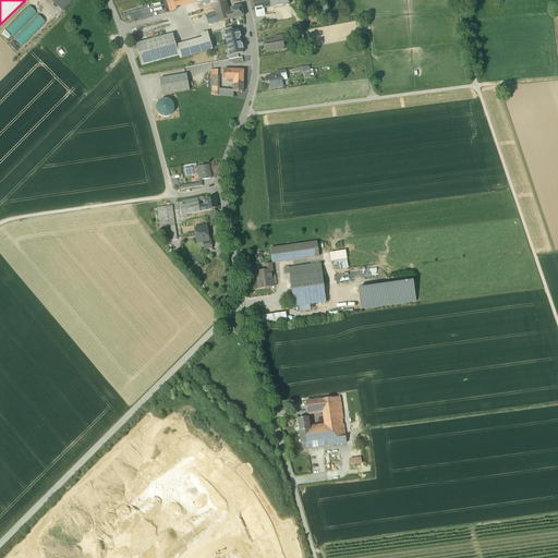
[(49,0),(60,11),(71,0),(49,0)]
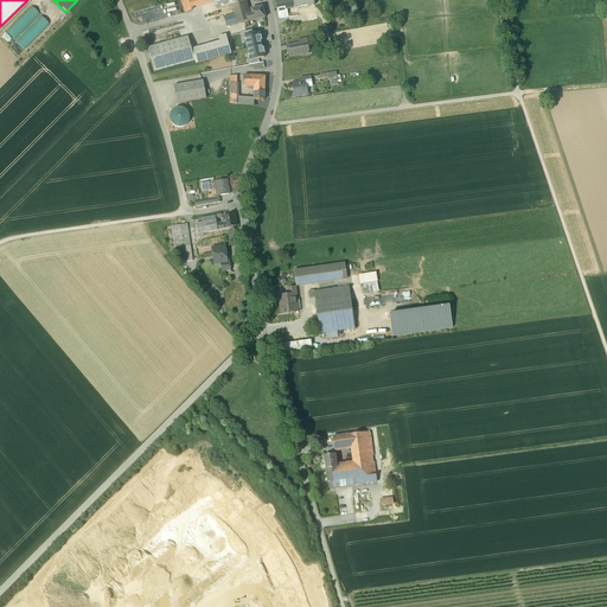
[(213,0),(217,10),(232,6),(232,7),(235,6),(236,13),(224,17),(227,26),(248,21),(247,16),(246,13),(244,8),(243,2),(242,0),(213,0)]
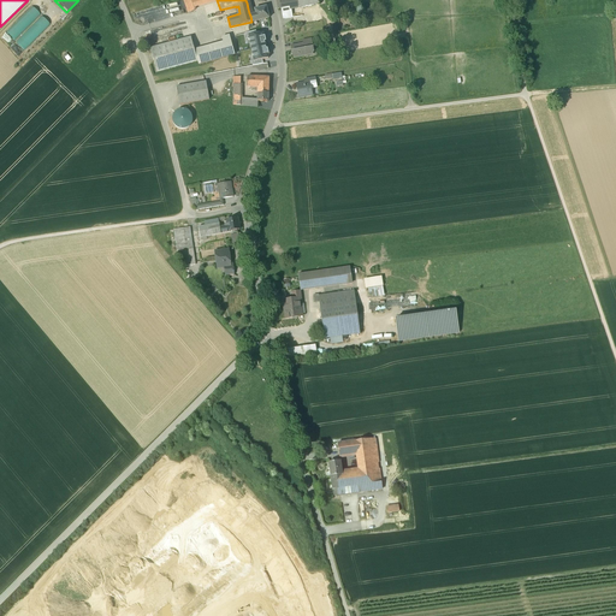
[(33,9),(31,7),(5,33),(13,40),(46,7),(40,1),(33,9)]
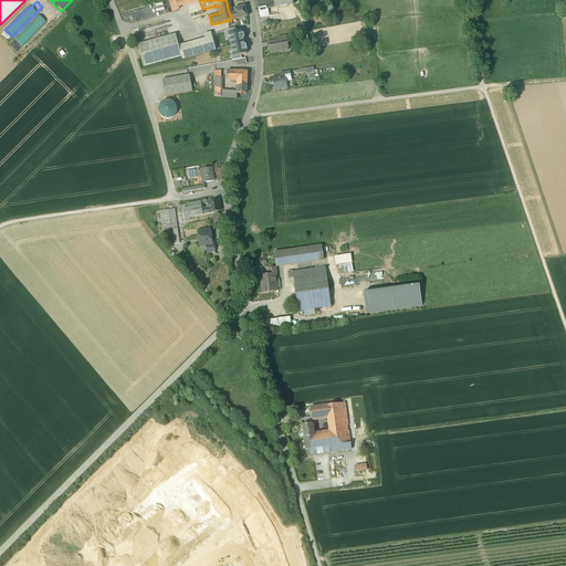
[(244,7),(233,9),(236,13),(237,19),(248,17),(244,7)]
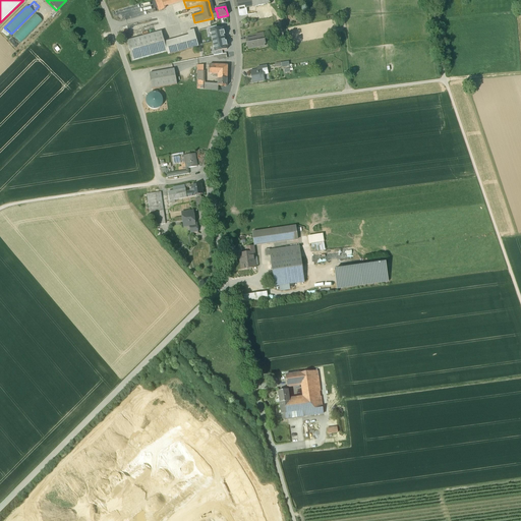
[(16,32),(35,14),(33,13),(15,31),(16,32)]
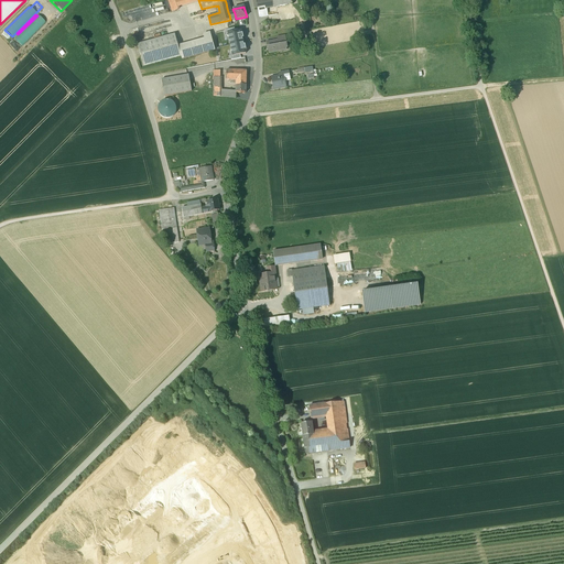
[(14,39),(21,46),(45,23),(38,15),(14,39)]
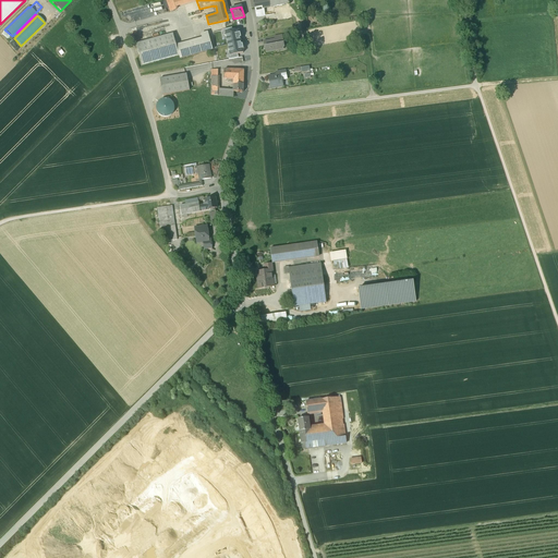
[(227,38),(228,45),(241,41),(239,31),(232,32),(223,34),(225,39),(227,38)]
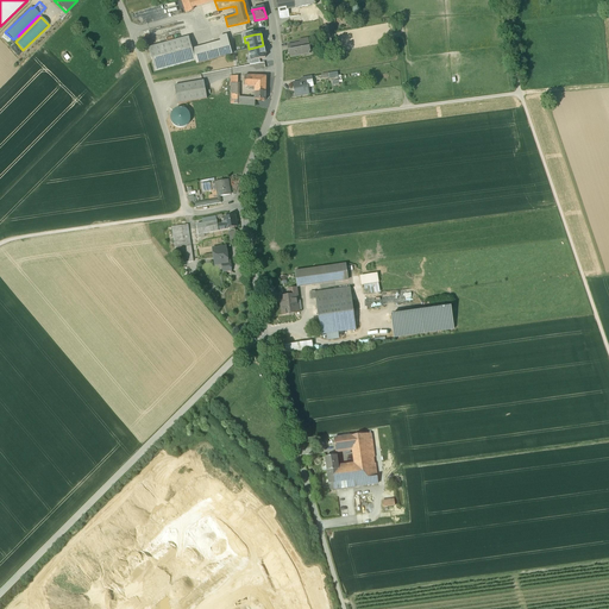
[(220,42),(193,49),(195,61),(196,64),(232,55),(227,36),(219,37),(220,42)]
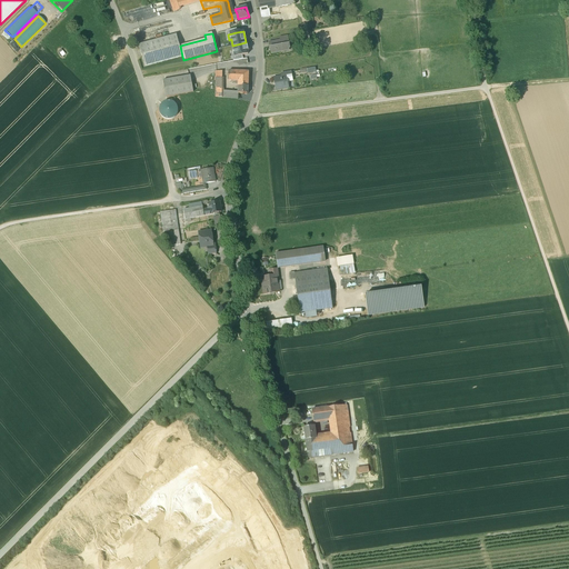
[(177,35),(139,45),(145,67),(182,57),(180,46),(177,35)]
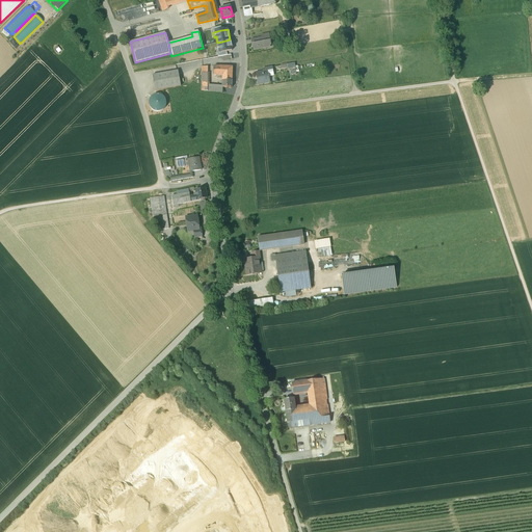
[(262,37),(253,40),(254,44),(253,45),(254,51),(265,49),(264,46),(264,43),(270,42),(269,36),(262,37)]
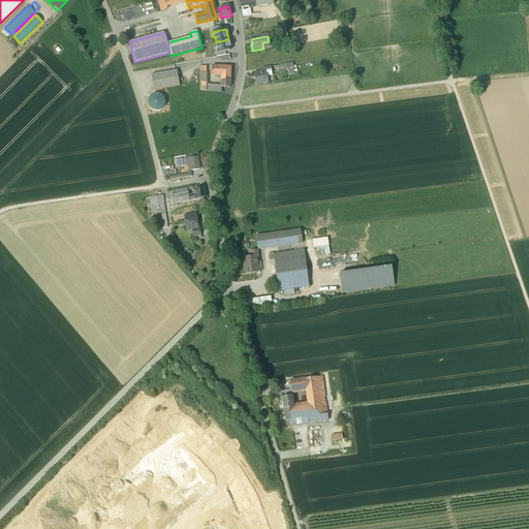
[(216,54),(219,53),(225,52),(231,50),(228,39),(216,42),(217,48),(215,48),(216,54)]
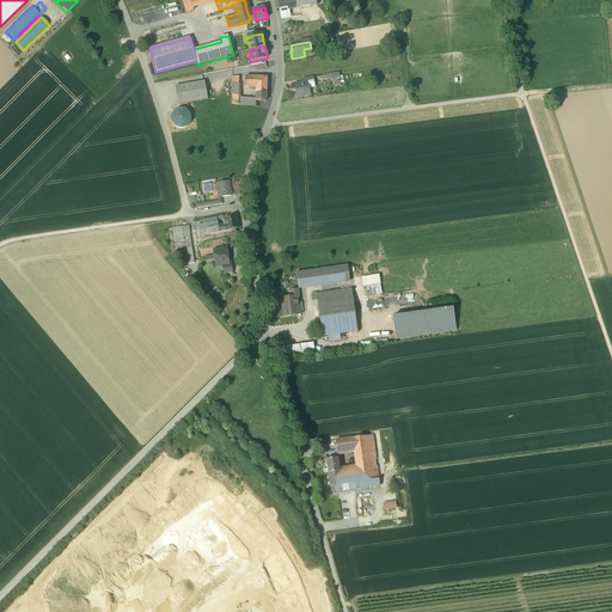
[(268,78),(245,77),(245,87),(250,87),(250,91),(256,91),(256,90),(267,90),(268,78)]
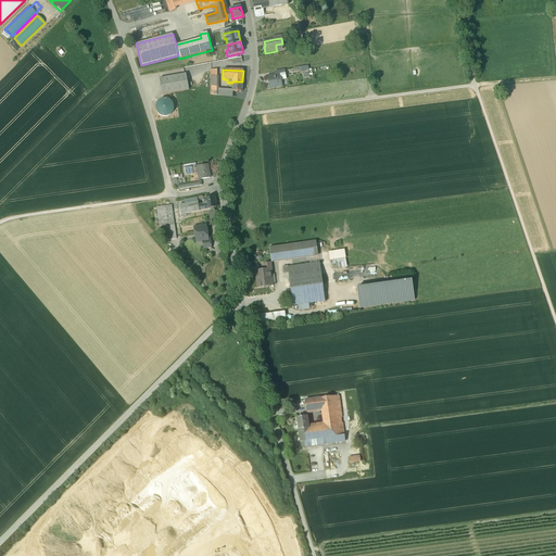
[(185,74),(159,78),(161,95),(188,90),(185,74)]
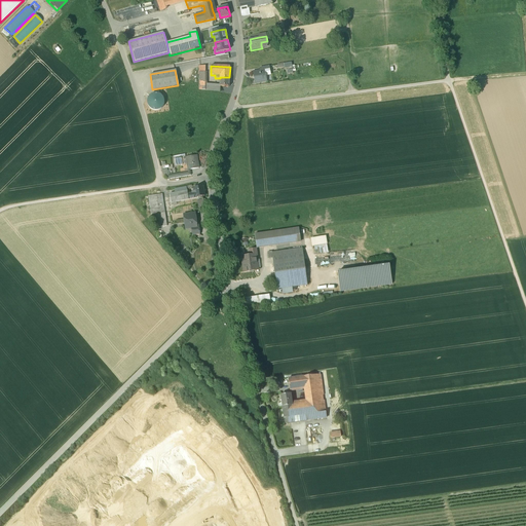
[(261,71),(253,72),(255,84),(266,82),(265,71),(264,70),(261,71)]
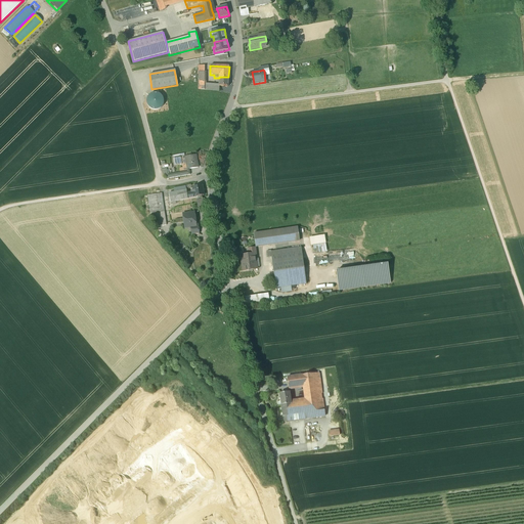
[(228,77),(219,77),(219,78),(219,80),(217,80),(217,82),(219,82),(219,85),(219,86),(220,86),(228,87),(228,77)]
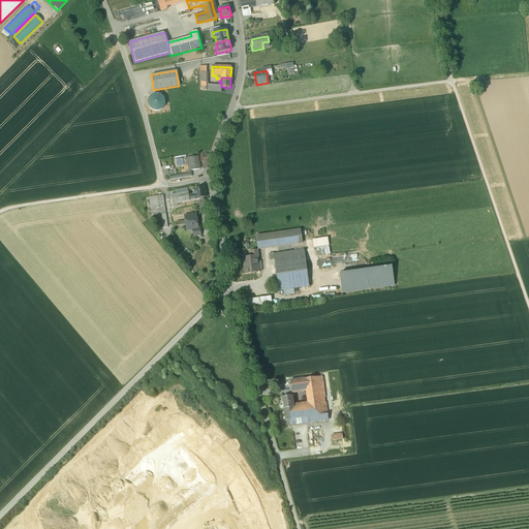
[(162,94),(147,94),(147,110),(162,109),(162,94)]
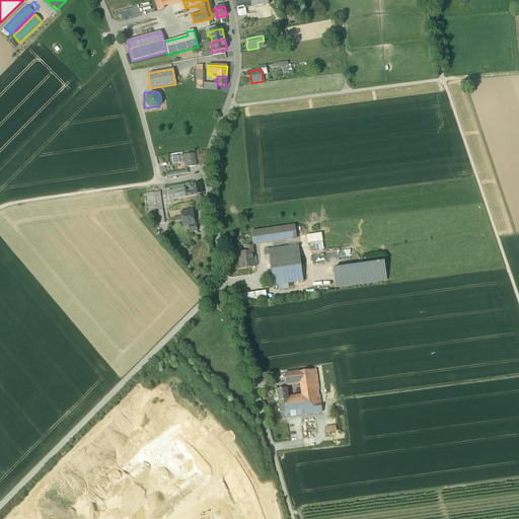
[(194,153),(183,155),(186,167),(196,166),(194,153)]
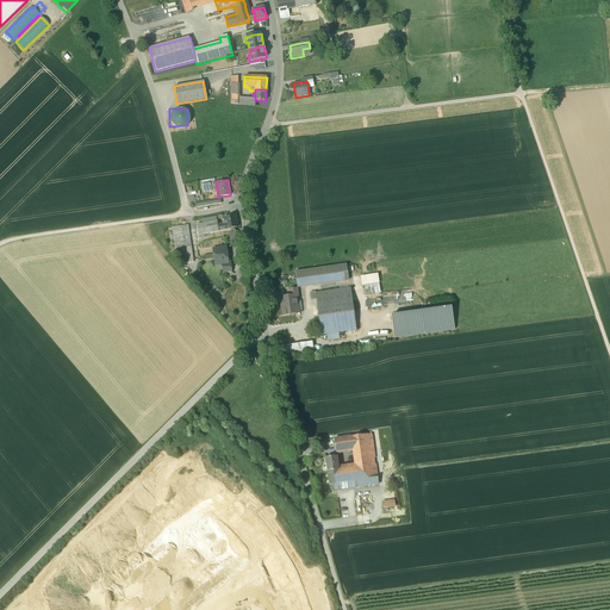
[(235,216),(224,218),(225,222),(223,222),(223,224),(217,225),(218,231),(237,228),(235,216)]
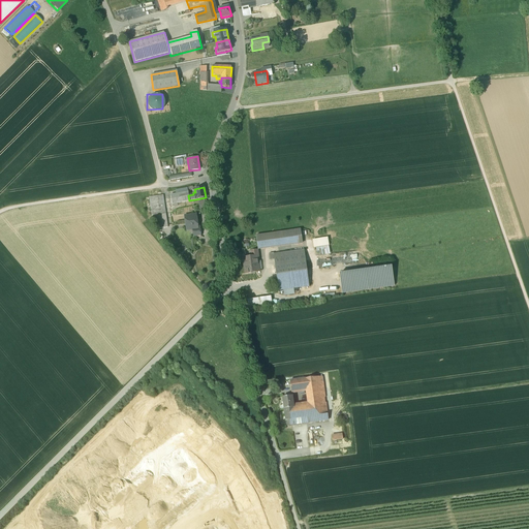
[(188,192),(170,195),(172,204),(189,200),(188,195),(188,192)]
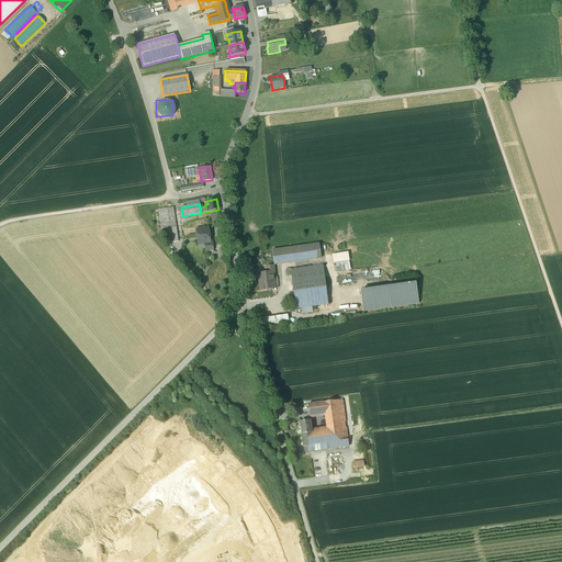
[(173,208),(158,210),(161,229),(165,229),(176,227),(173,208)]
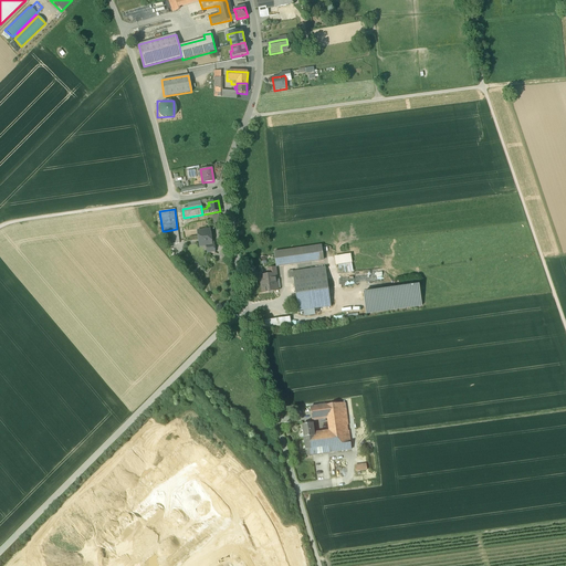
[(220,215),(212,216),(213,224),(222,223),(220,215)]
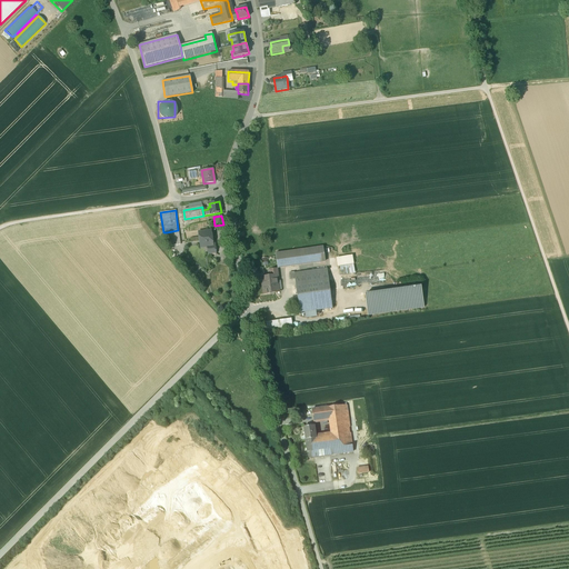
[(178,230),(167,232),(169,247),(180,245),(178,230)]
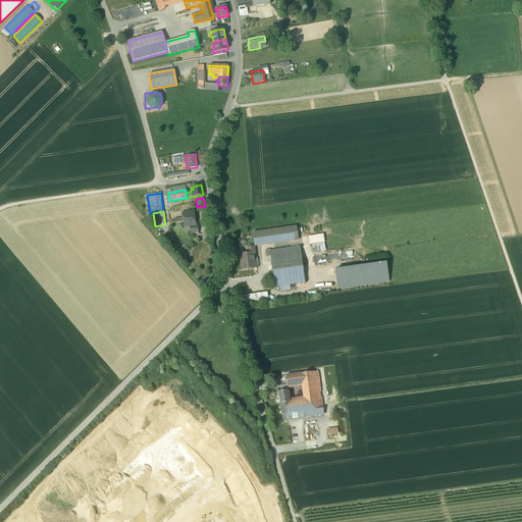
[(194,212),(183,213),(184,224),(190,223),(191,226),(195,225),(194,212)]
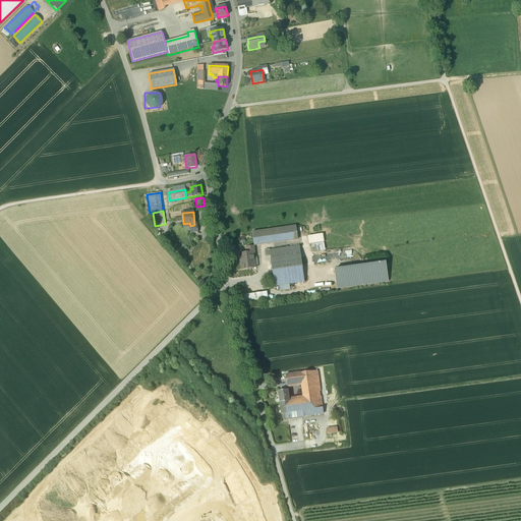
[(296,227),(252,232),(254,245),(273,243),(297,240),(296,227)]
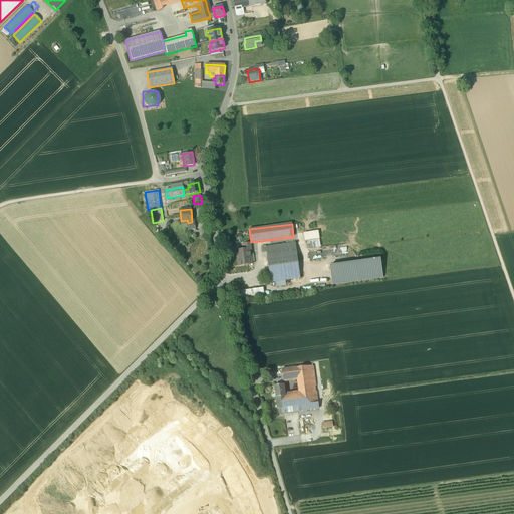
[(306,242),(318,239),(317,231),(302,234),(303,242),(306,242)]
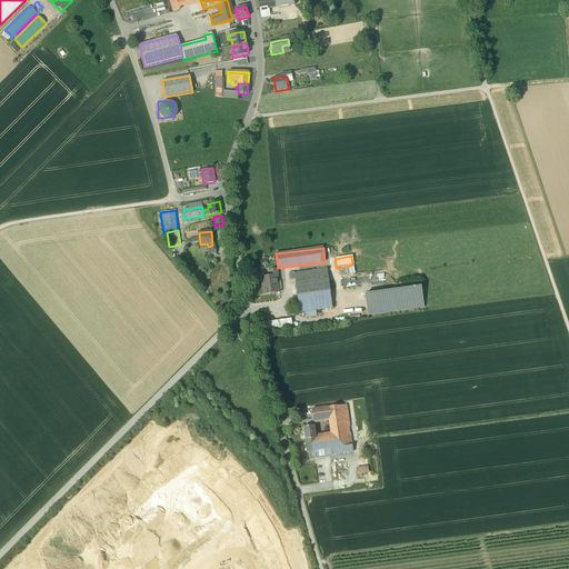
[(339,268),(341,277),(355,275),(352,265),(339,268)]
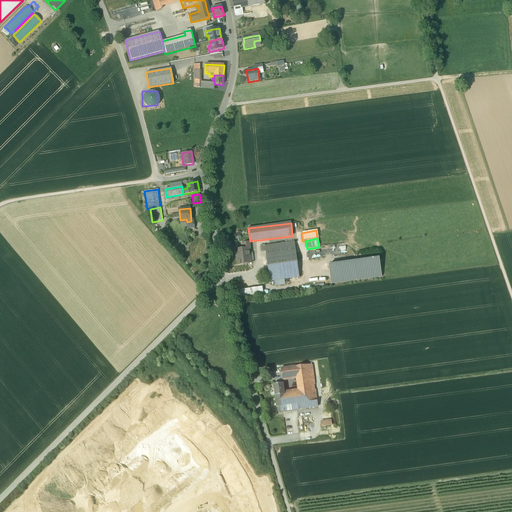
[(294,242),(265,246),(265,251),(270,282),(299,277),(294,242)]
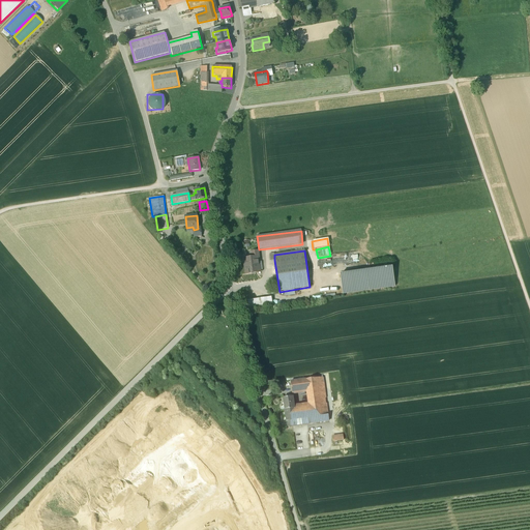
[(253,258),(244,259),(246,274),(252,273),(252,272),(260,271),(258,258),(258,257),(253,258)]
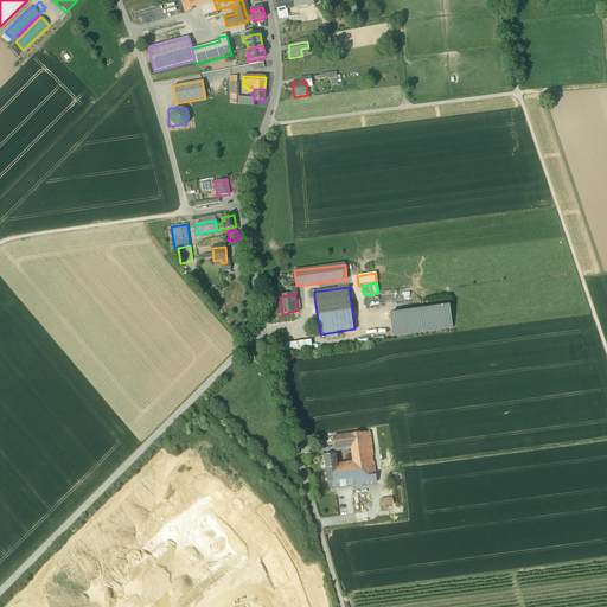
[(449,310),(390,317),(393,338),(452,331),(449,310)]
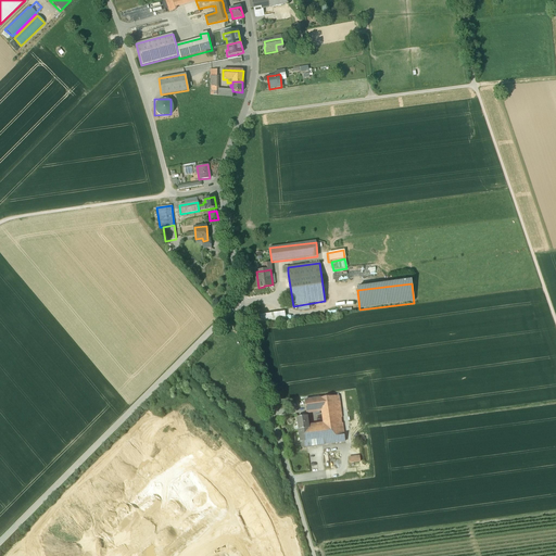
[(283,314),(260,317),(260,319),(260,324),(285,320),(283,314)]
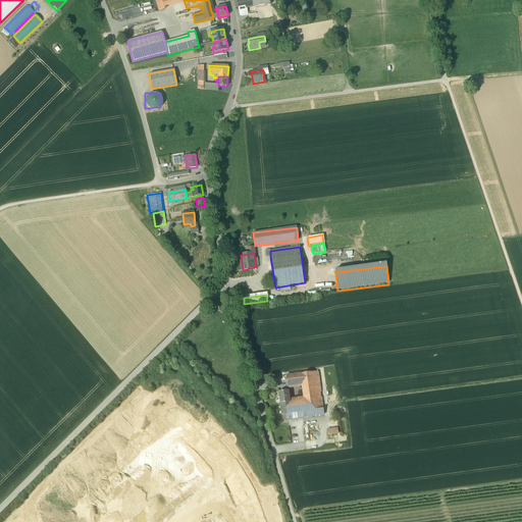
[(305,400),(292,402),(293,404),(289,404),(288,404),(288,407),(281,408),(283,421),(304,418),(304,417),(324,415),(323,406),(318,371),(286,376),(288,386),(303,384),(305,400)]
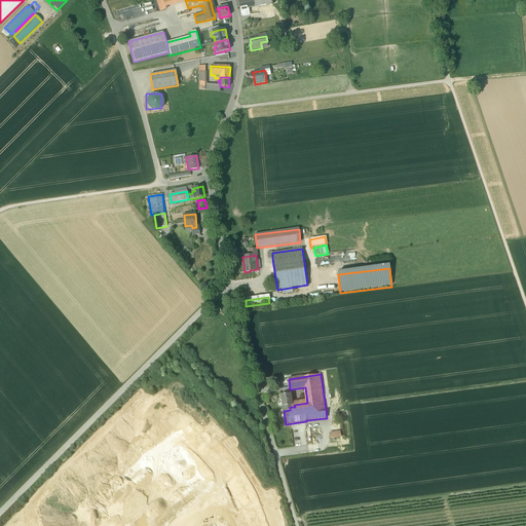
[(291,393),(282,396),(282,400),(280,401),(280,404),(283,404),(284,411),(290,410),(290,407),(291,407),(295,407),(294,405),(294,403),(292,403),(291,393)]
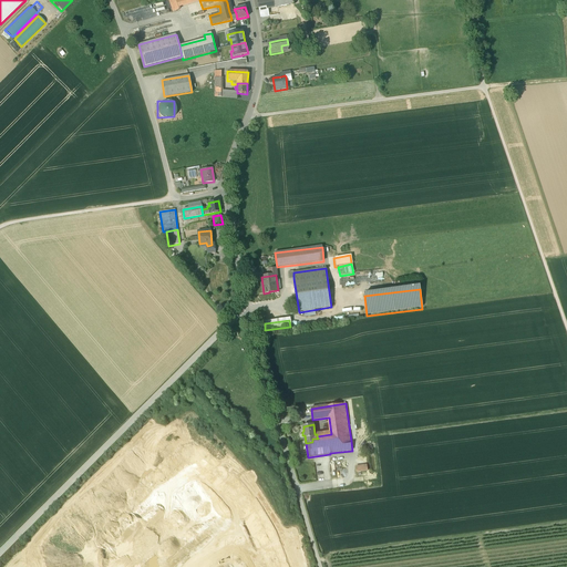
All buildings are outlined.
